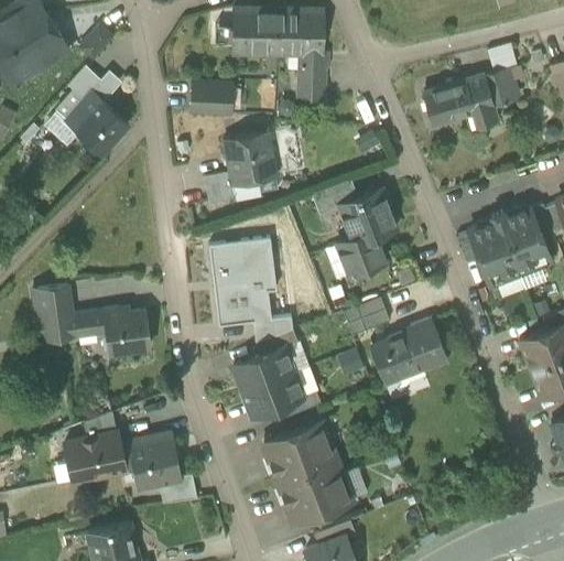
[(36,0),(21,0),(0,13),(0,71),(10,87),(68,52),(36,0)]
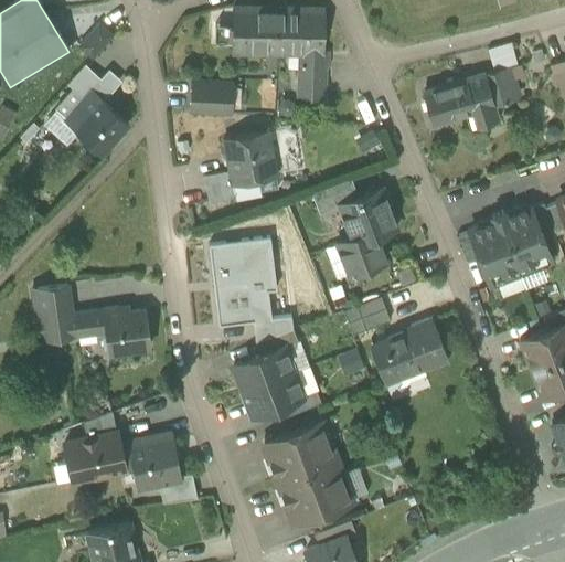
[(277,12),(233,11),(232,53),(276,54),(277,12)]
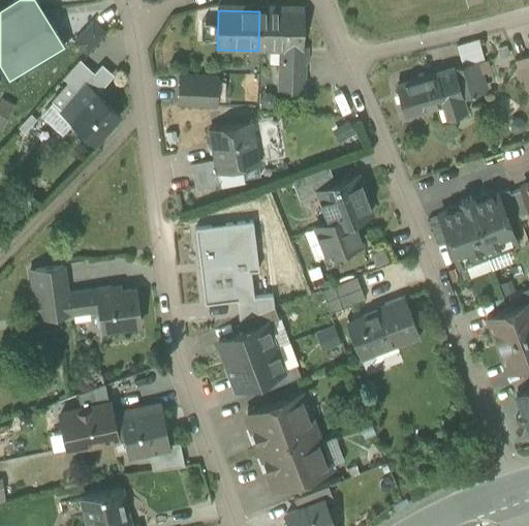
[(301,11),(259,11),(258,51),(280,51),(301,52),(301,51),(301,11)]
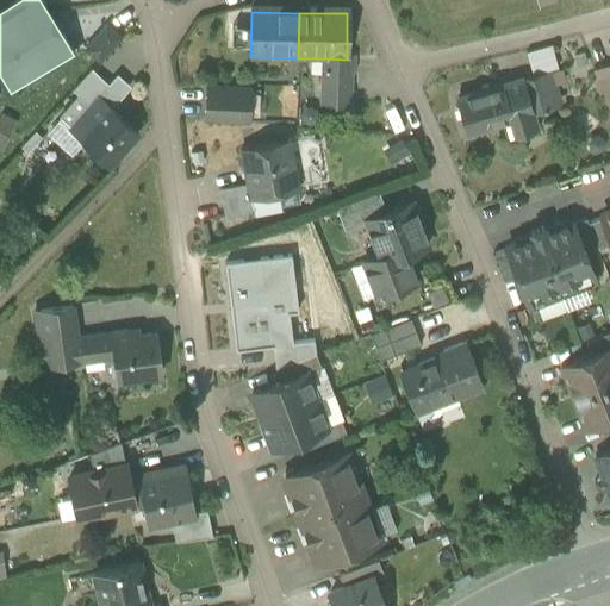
[(106,29),(86,51),(99,64),(119,42),(106,29)]
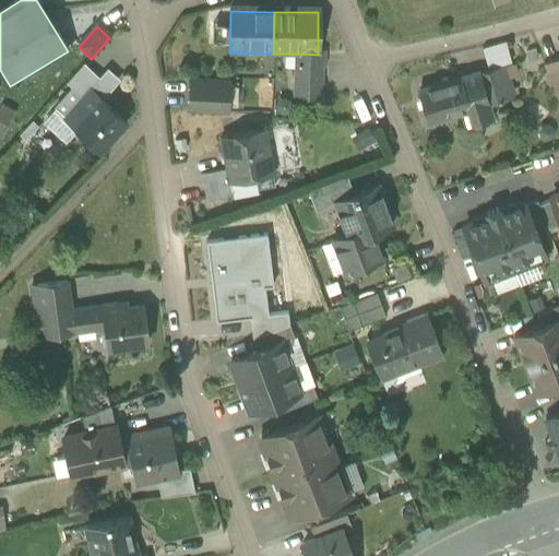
[(504,44),(482,50),(488,72),(504,67),(511,64),(504,44)]
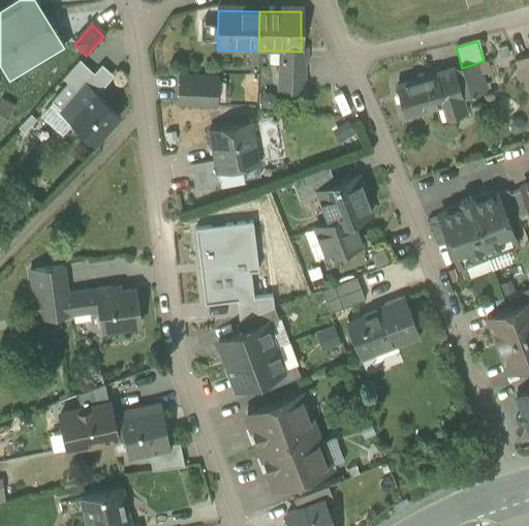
[(301,52),(280,51),(279,93),(301,95),(302,66),(305,66),(306,51),(301,51),(301,52)]
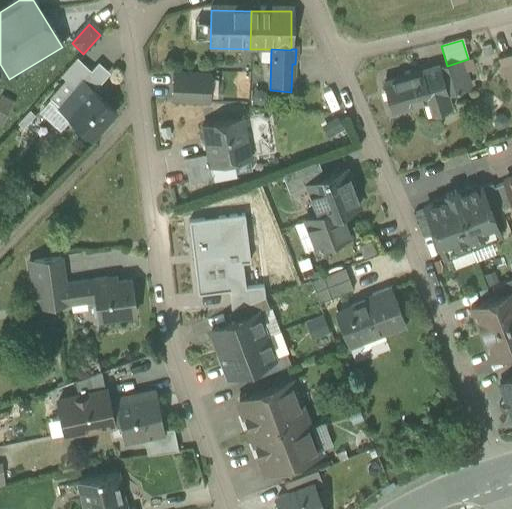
[(511,55),(498,60),(511,92),(511,55)]
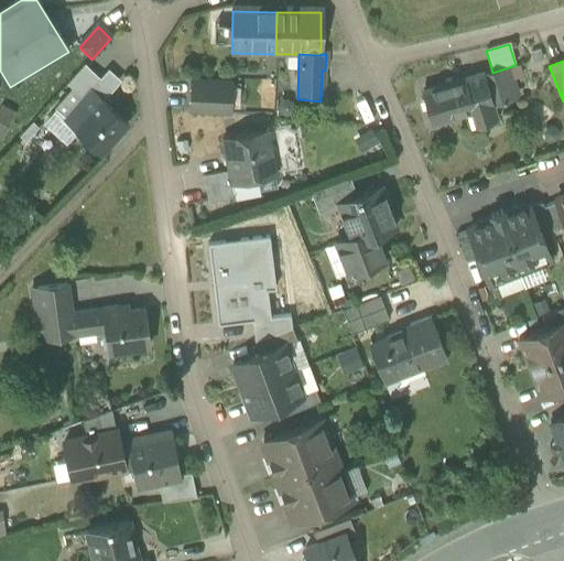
[(492,73),(481,75),(491,108),(492,108),(519,100),(509,67),(492,73)]
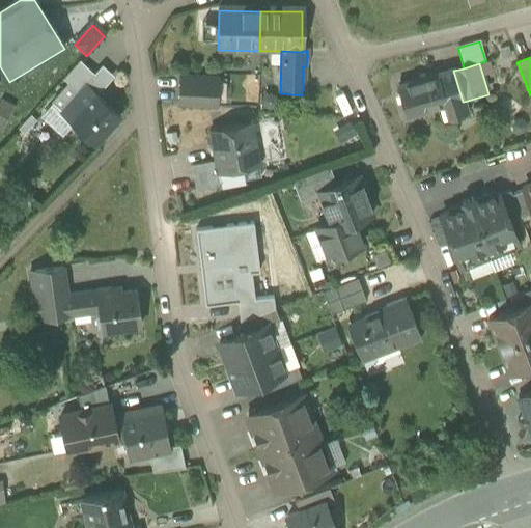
[(75,95),(83,87),(92,77),(85,70),(67,89),(75,95)]
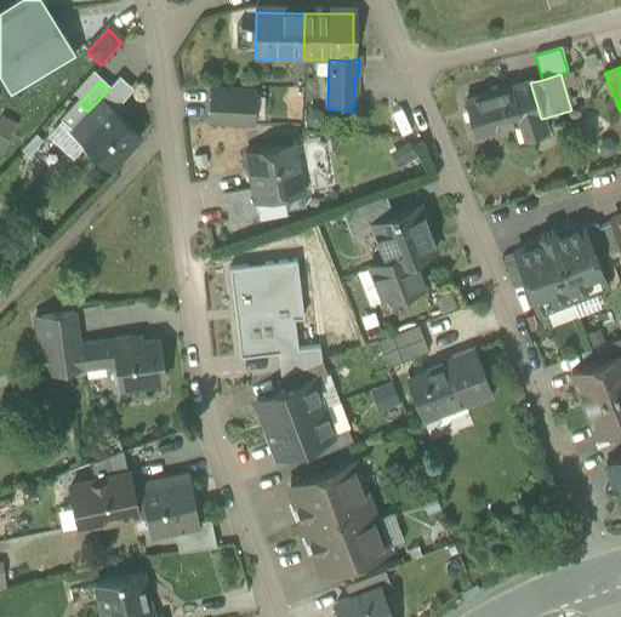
[(530,83),(511,89),(520,125),(519,125),(524,140),(547,132),(542,119),(541,119),(530,83)]
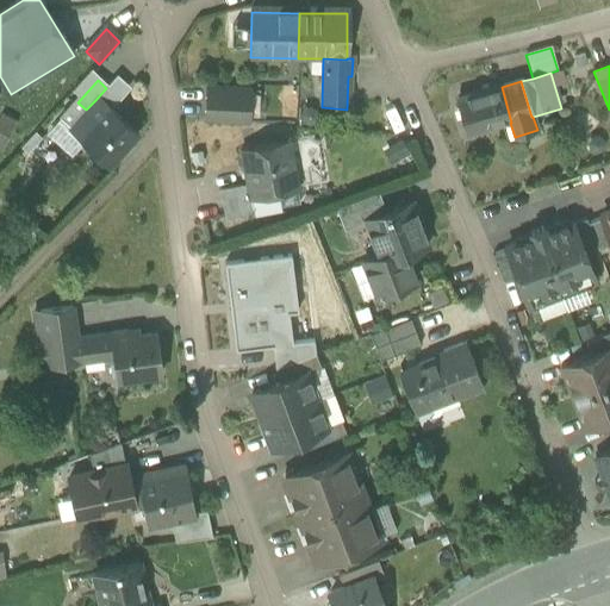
[(502,87),(458,100),(467,135),(510,123),(511,123),(502,87)]
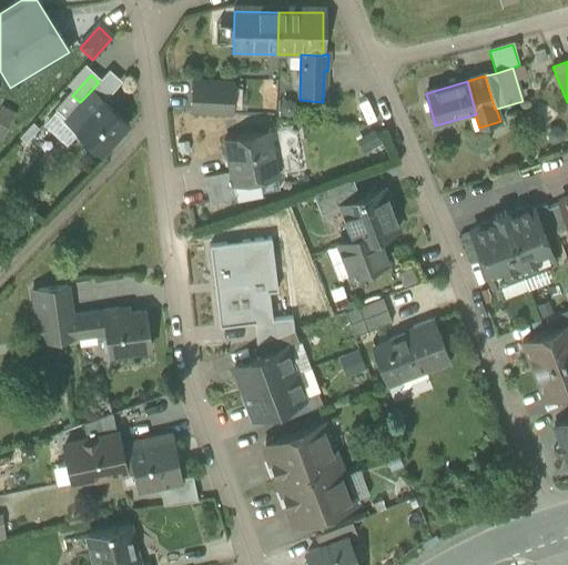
[(232,87),(192,84),(191,113),(231,115),(231,110),(232,90),(232,87)]
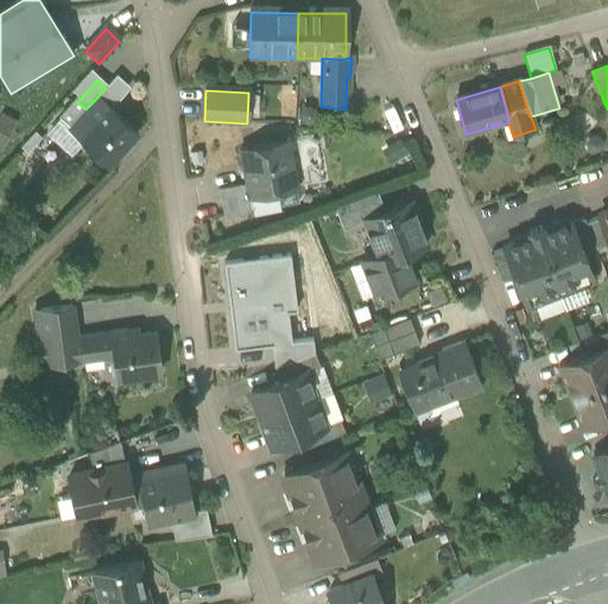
[(258,96),(248,96),(247,118),(257,119),(258,96)]
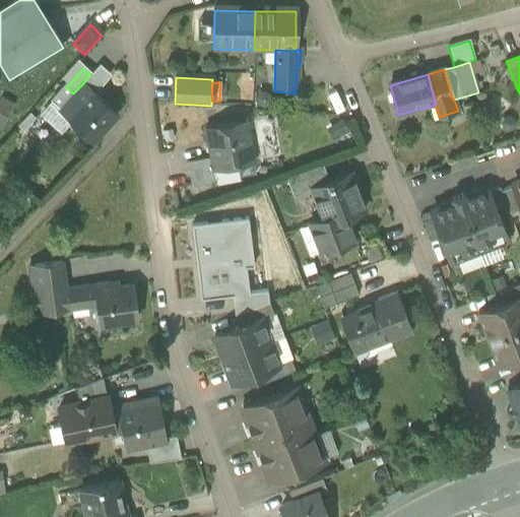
[(73,93),(57,112),(67,120),(90,94),(81,85),(73,93)]
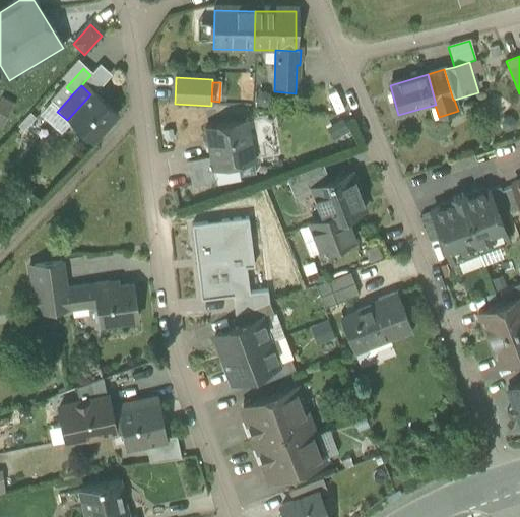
[(73,93),(66,87),(50,106),(57,112),(73,93)]
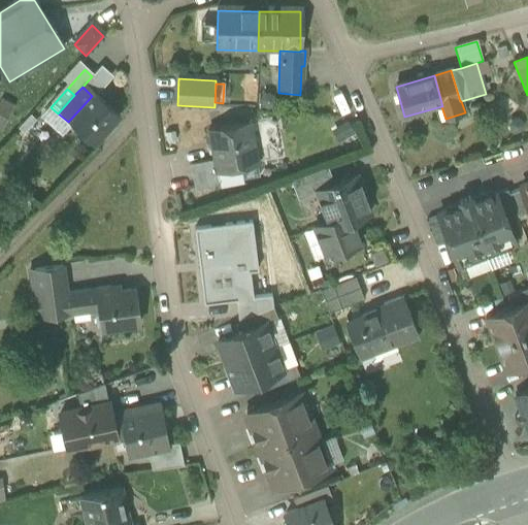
[(99,101),(92,96),(68,122),(95,144),(119,118),(108,109),(112,104),(102,96),(99,101)]
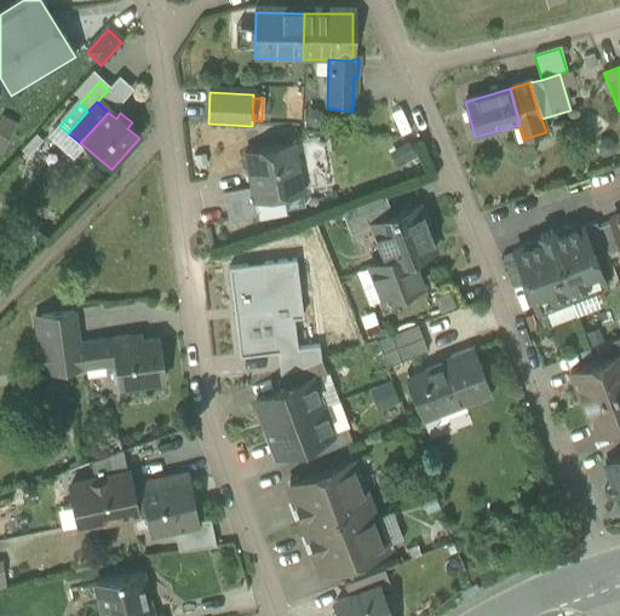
[(16,126),(3,120),(0,122),(0,153),(1,154),(16,126)]
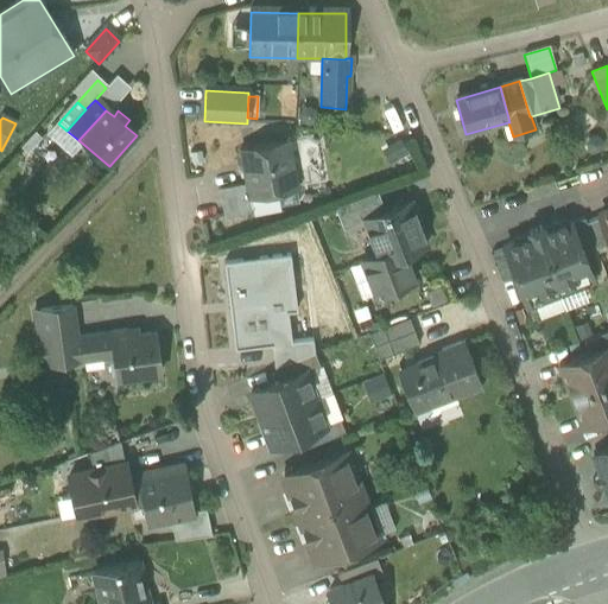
[(287,142),(239,152),(245,185),(248,199),(249,199),(252,214),(253,217),(280,211),(277,195),(297,191),(287,142)]
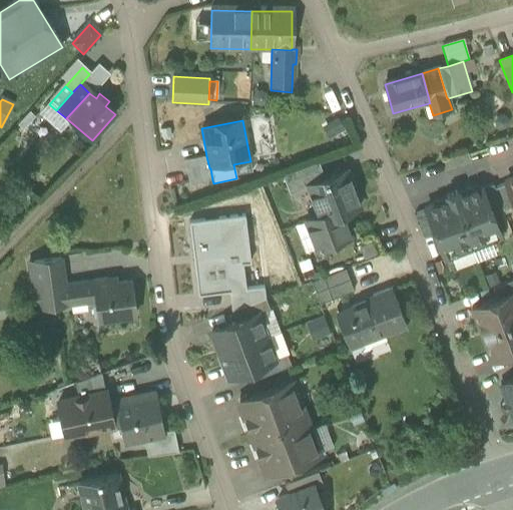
[(206,156),(183,160),(188,185),(212,180),(210,168),(209,168),(206,156)]
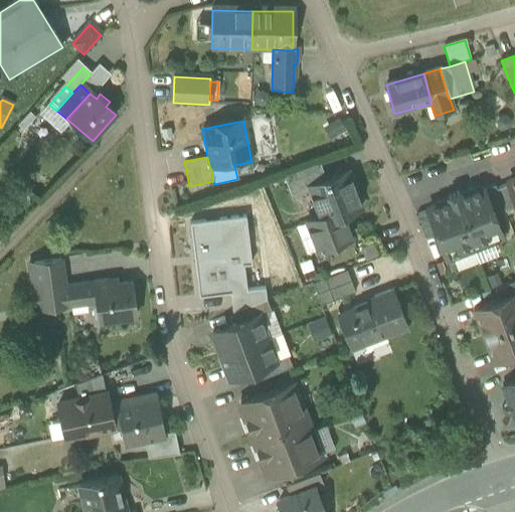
[(319,163),(283,176),(290,195),(307,189),(307,188),(326,180),(319,163)]
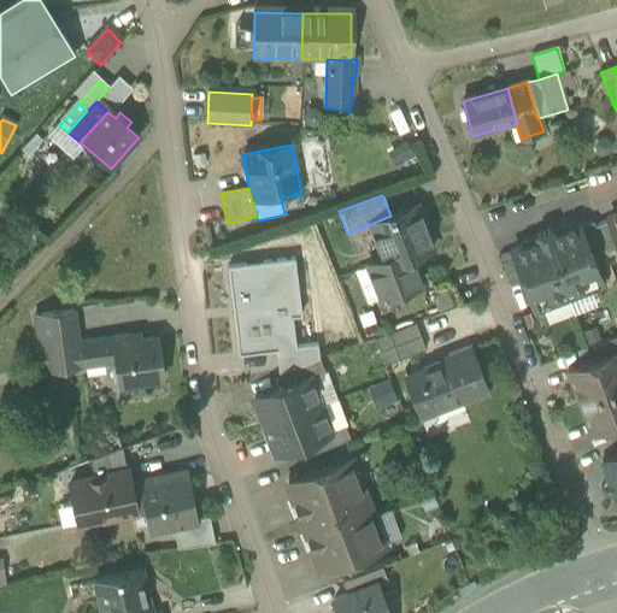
[(391,216),(368,225),(368,227),(375,243),(382,247),(385,246),(389,258),(366,266),(380,301),(421,286),(410,259),(433,251),(416,206),(391,216)]
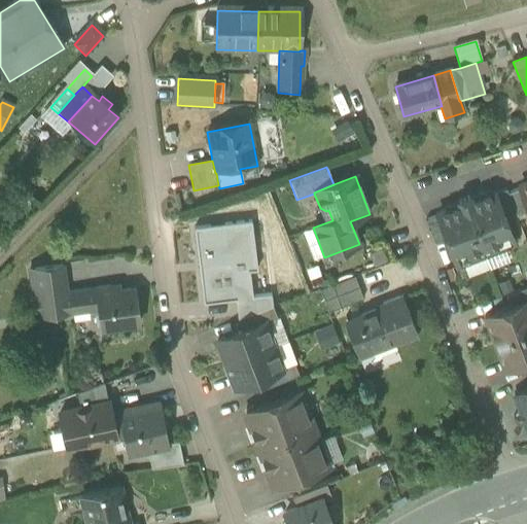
[(507,195),(505,190),(494,195),(503,218),(515,213),(507,195)]
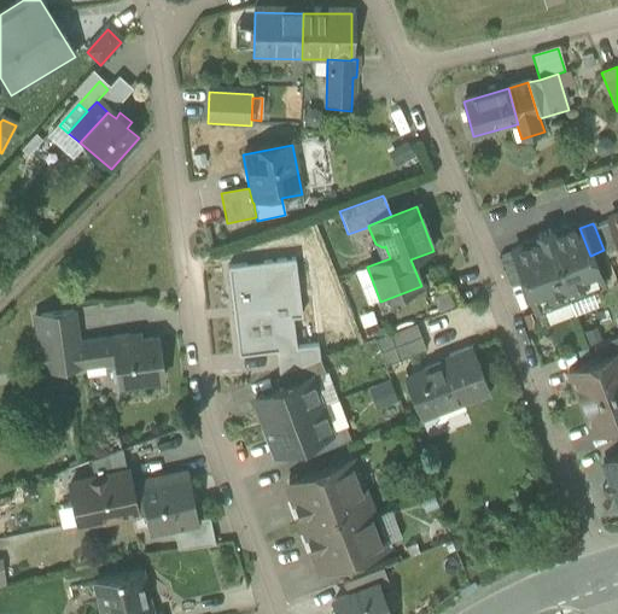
[(617,250),(617,247),(608,223),(595,228),(604,250),(606,255),(617,250)]
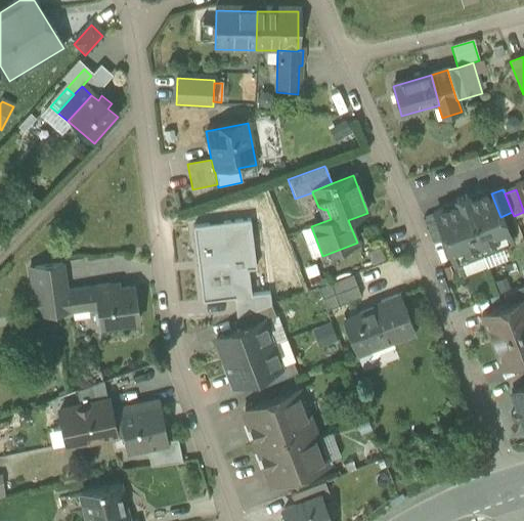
[(489,191),(468,200),(468,199),(467,199),(465,198),(456,201),(456,203),(455,204),(455,205),(435,213),(434,215),(434,216),(443,239),(453,267),(511,245),(500,217),(491,193),(491,192),(489,191)]
